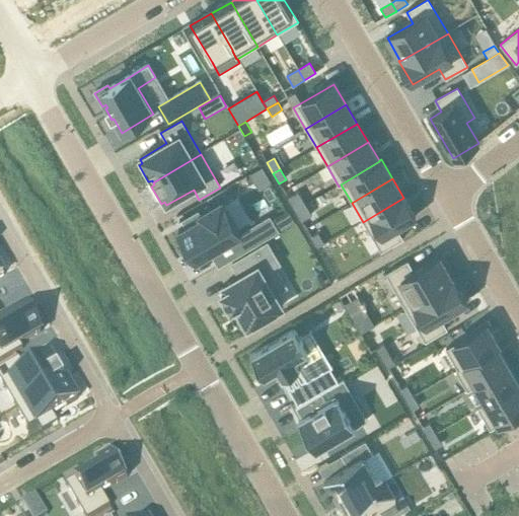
[(298,194),(288,200),(295,211),(305,205),(298,194)]
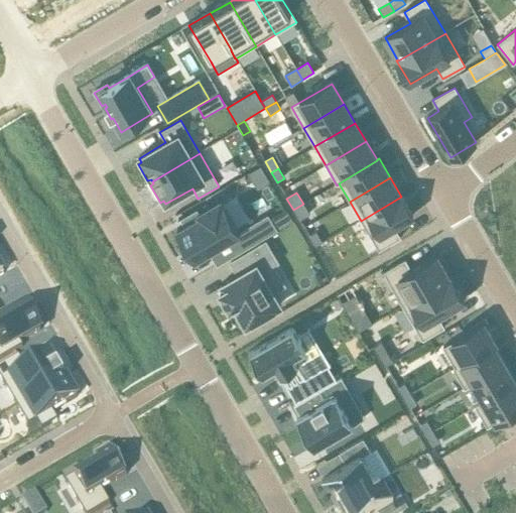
[(401,197),(361,221),(379,252),(401,239),(394,229),(413,218),(401,197)]
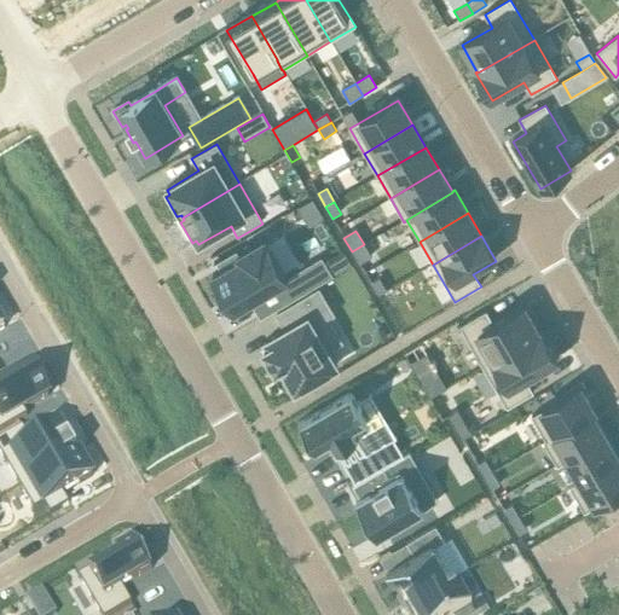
[(221,272),(213,277),(233,313),(250,303),(258,315),(260,320),(334,277),(322,259),(287,279),(265,241),(239,256),(237,251),(214,265),(214,266),(217,265),(221,272)]
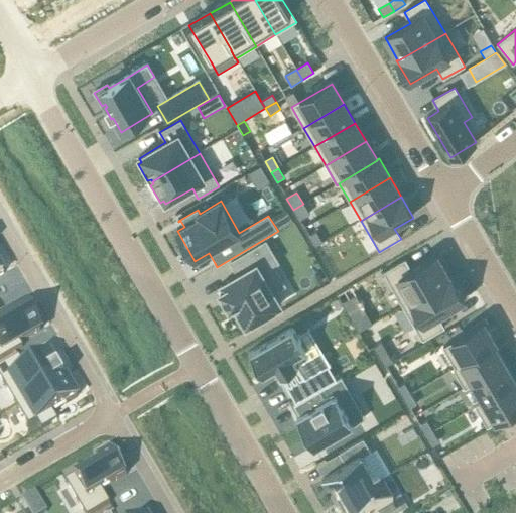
[(303,204),(293,210),(299,221),(309,215),(303,204)]
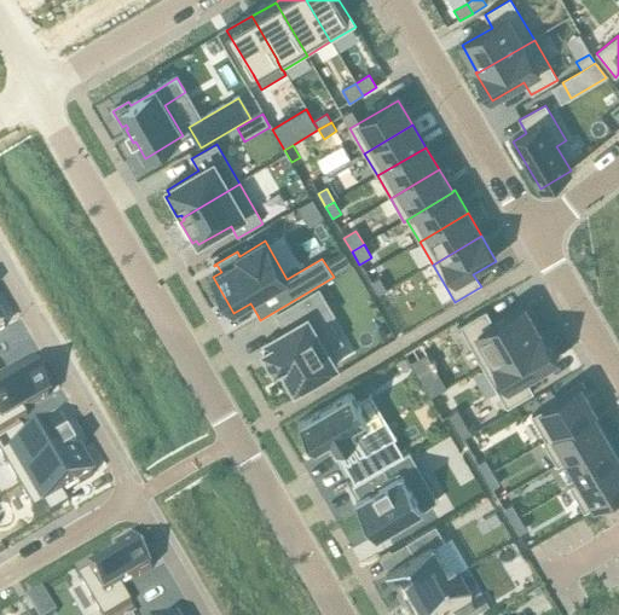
[(343,253),(325,264),(334,277),(352,266),(343,253)]
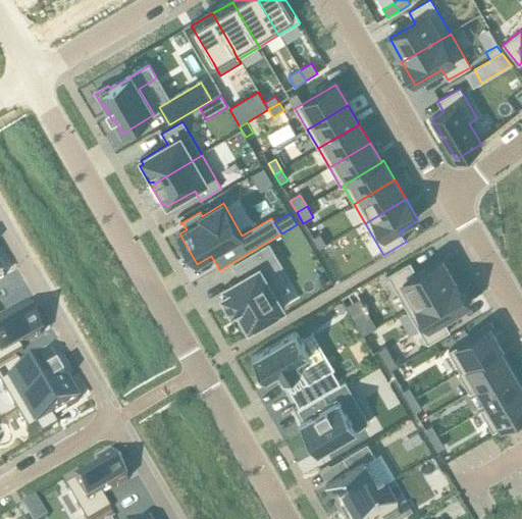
[(320,236),(313,240),(319,250),(326,246),(320,236)]
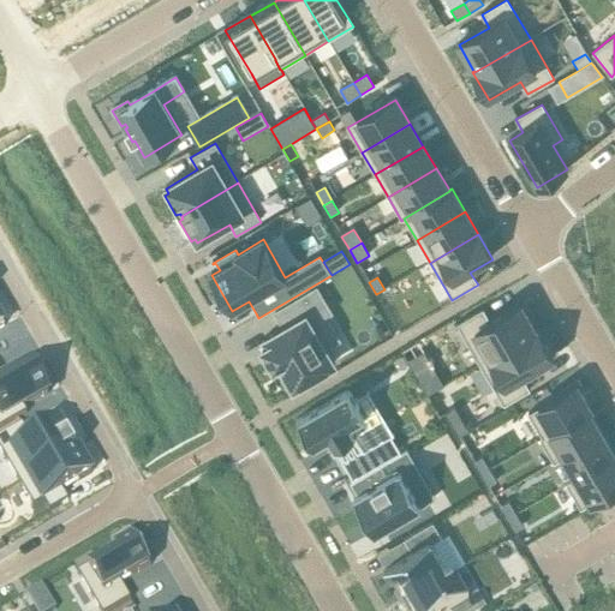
[(384,289),(376,294),(396,329),(413,321),(393,285),(392,286),(384,289)]
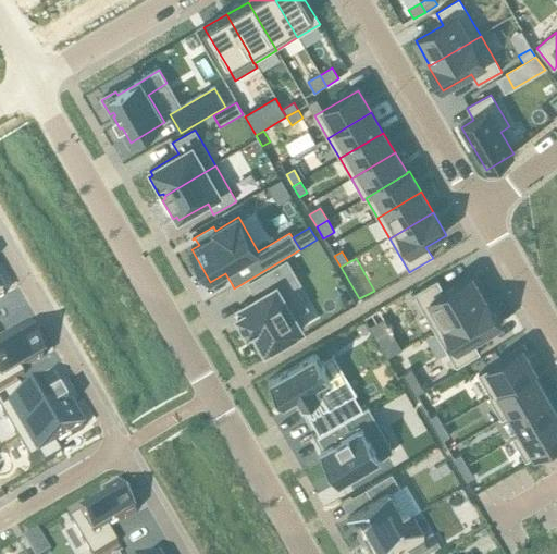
[(243,312),(237,316),(248,333),(252,331),(265,353),(304,331),(296,318),(282,295),(296,287),(300,285),(286,262),(249,284),(258,297),(239,308),(243,312)]
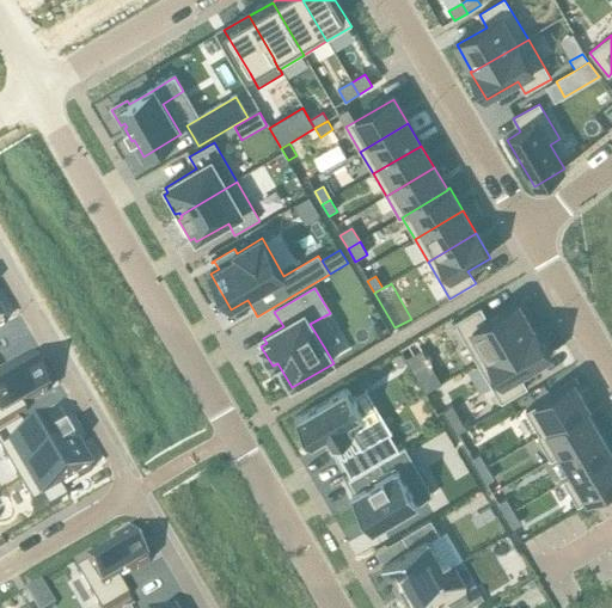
[(481,309),(454,324),(478,364),(533,331),(533,330),(518,305),(488,321),(481,309)]
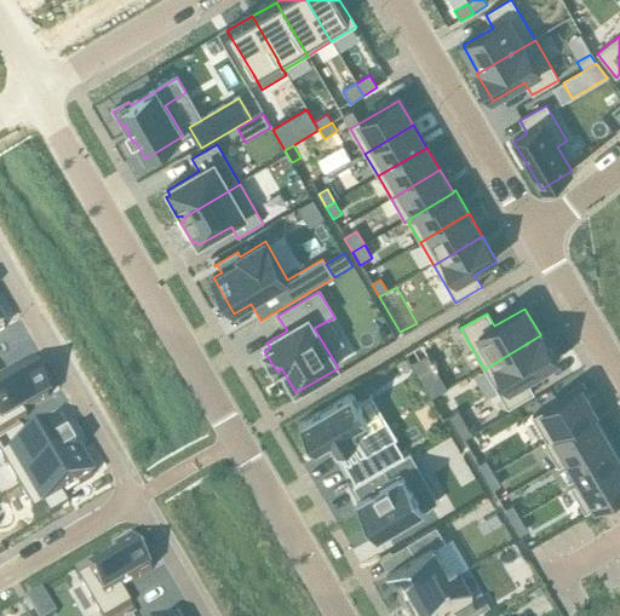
[(540,335),(484,369),(507,409),(534,393),(527,381),(558,362),(541,334),(540,334),(540,335)]
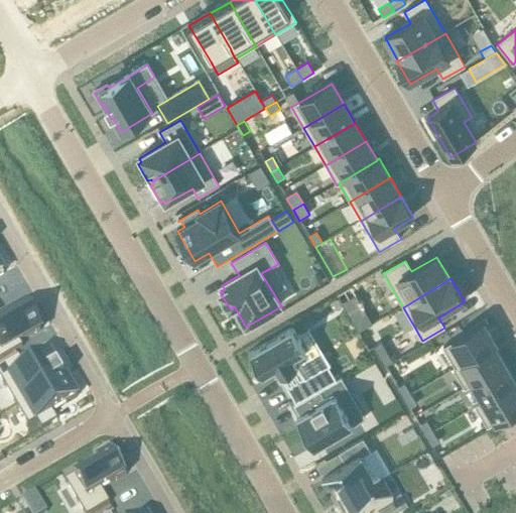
[(356,296),(343,305),(359,333),(373,325),(356,296)]
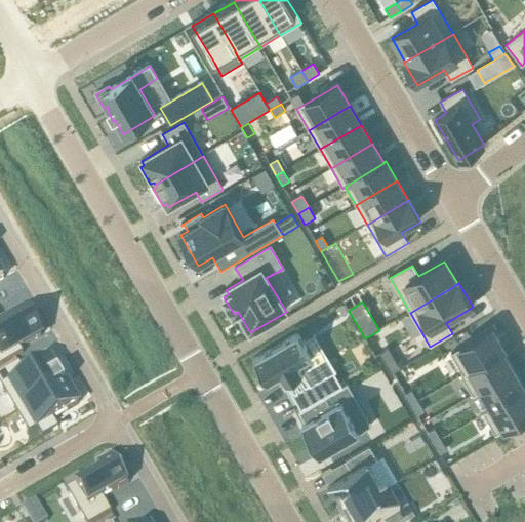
[(0,325),(0,370),(23,357),(19,352),(42,339),(27,315),(2,329),(0,325)]
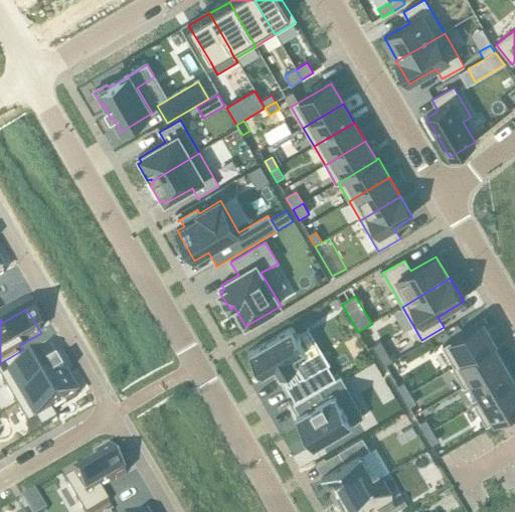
[(483,323),(443,347),(454,367),(455,368),(493,345),(493,346),(495,345),(483,323)]
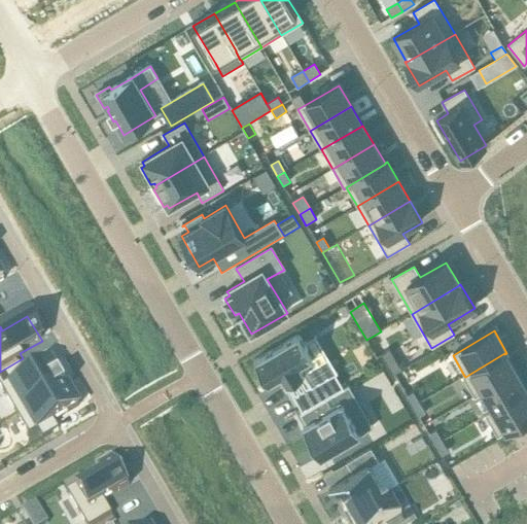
[(300,336),(254,361),(269,385),(281,377),(286,386),(305,376),(300,367),(313,359),(307,348),(308,347),(306,343),(304,344),(300,336)]
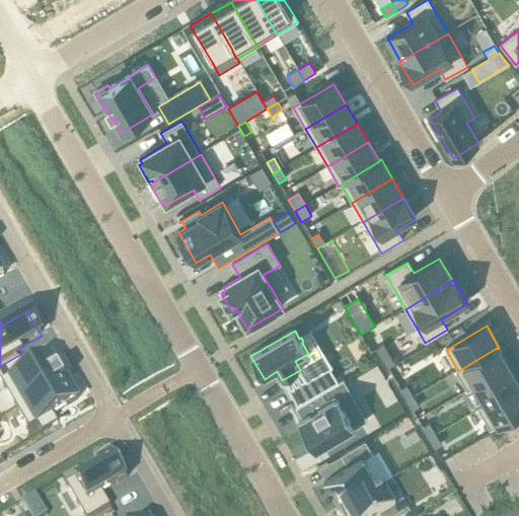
[(384,346),(376,351),(388,370),(396,366),(384,346)]
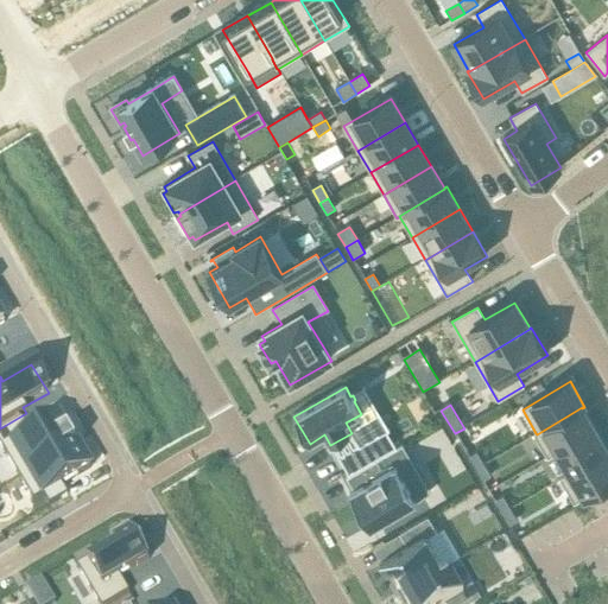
[(536,433),(533,434),(548,458),(557,452),(595,430),(582,408),(582,407),(537,434),(536,433)]
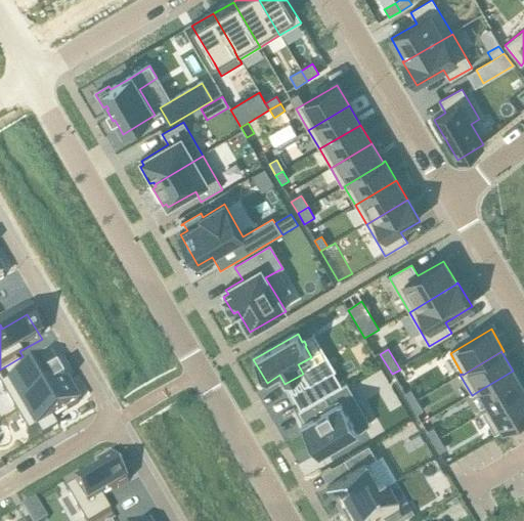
[(18,365),(0,377),(0,387),(16,416),(64,387),(51,364),(27,379),(18,365)]
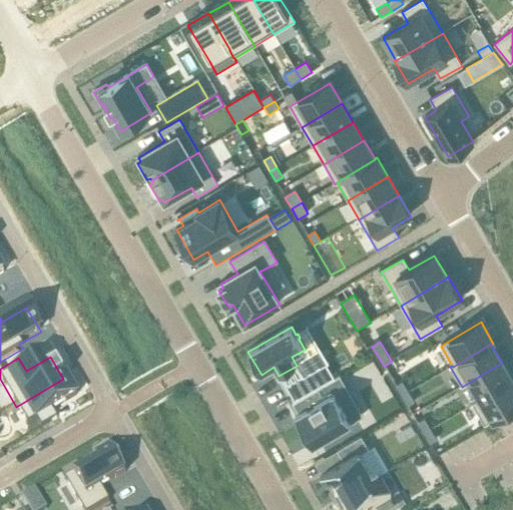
[(502,363),(470,382),(480,399),(481,400),(512,381),(502,363)]
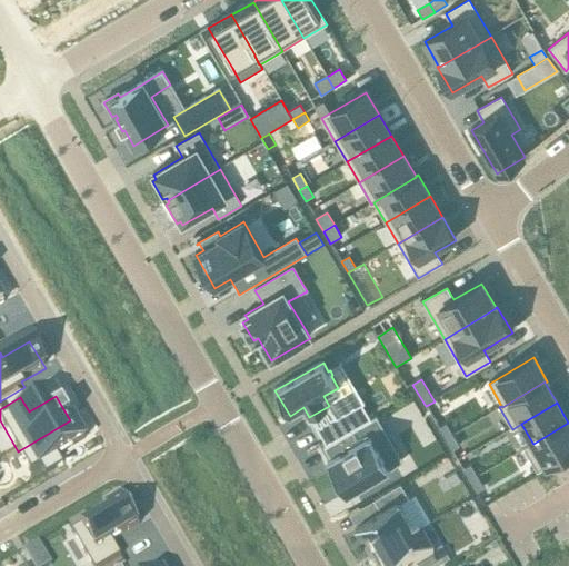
[(361,405),(317,430),(327,446),(370,420),(361,405)]
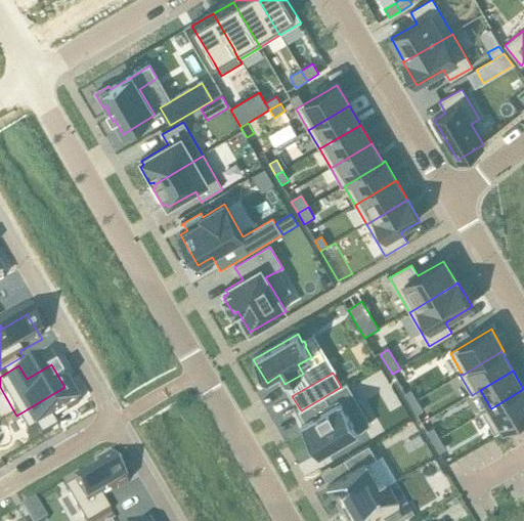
[(347,384),(298,411),(304,423),(301,425),(319,457),(372,426),(347,384)]
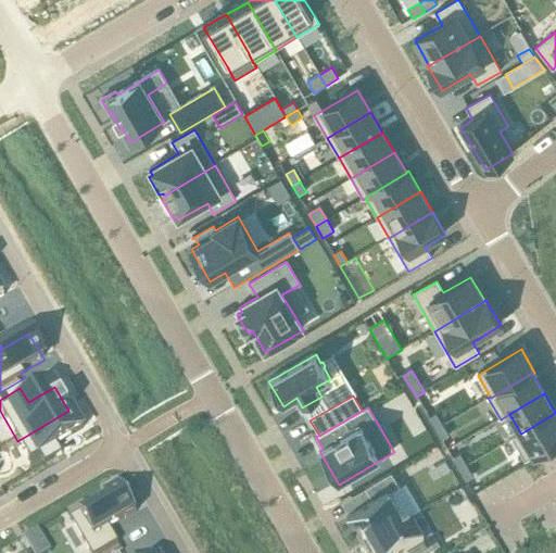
[(68,411),(17,441),(30,462),(30,463),(39,457),(45,467),(62,457),(57,448),(83,432),(68,411)]
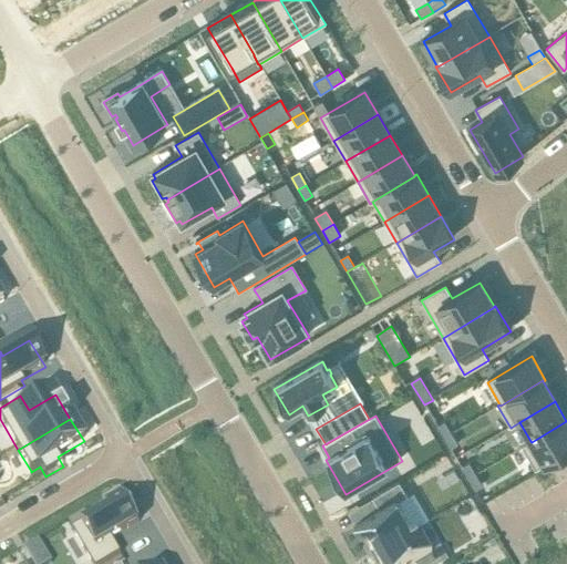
[(531,441),(522,447),(536,471),(566,451),(566,421),(532,442),(531,441)]
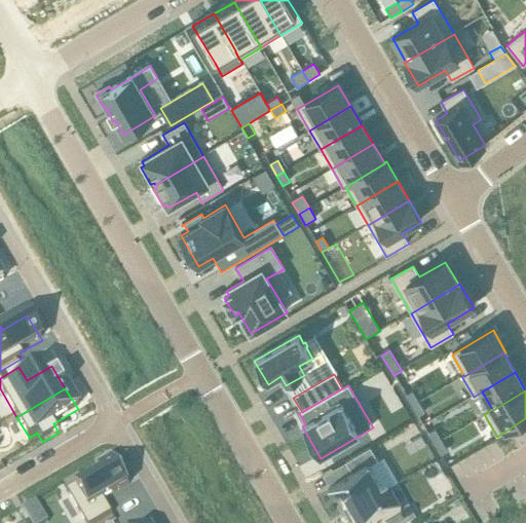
[(412,391),(405,396),(412,407),(419,403),(412,391)]
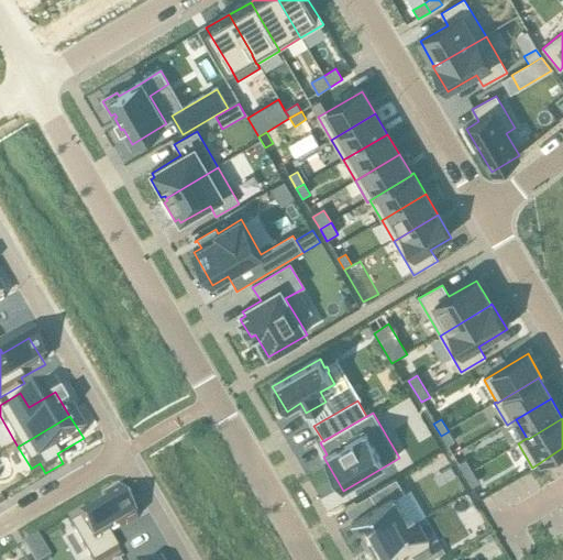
[(449,431),(441,436),(448,447),(455,442),(449,431)]
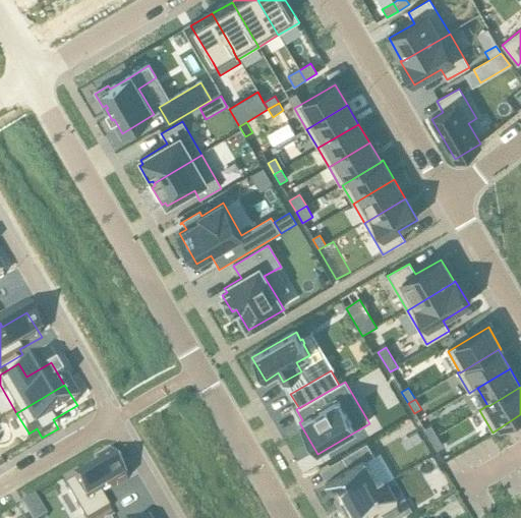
[(430,425),(423,429),(430,441),(438,437),(430,425)]
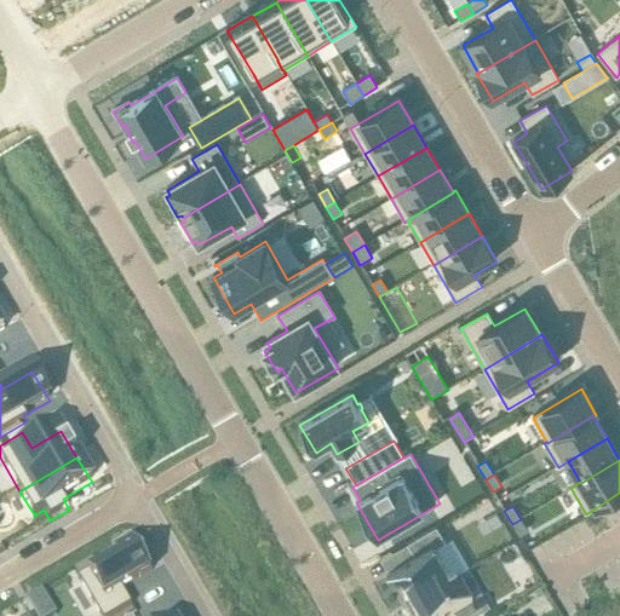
[(497,514),(487,520),(492,530),(503,524),(497,514)]
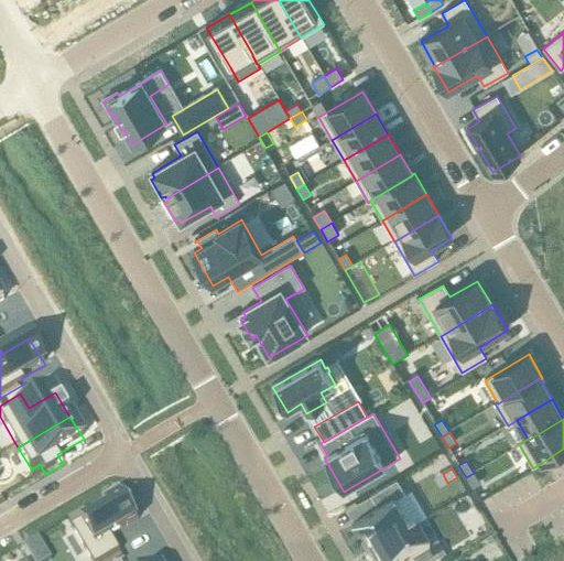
[(474,473),(466,477),(473,488),(480,484),(474,473)]
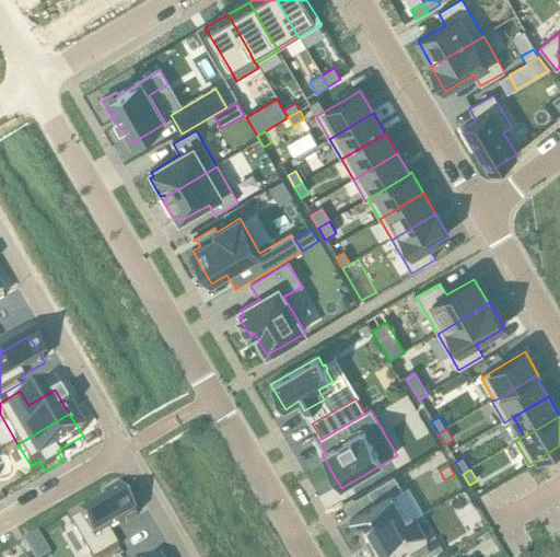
[(375,505),(350,519),(368,549),(409,524),(393,497),(403,491),(394,477),(369,492),(375,505)]
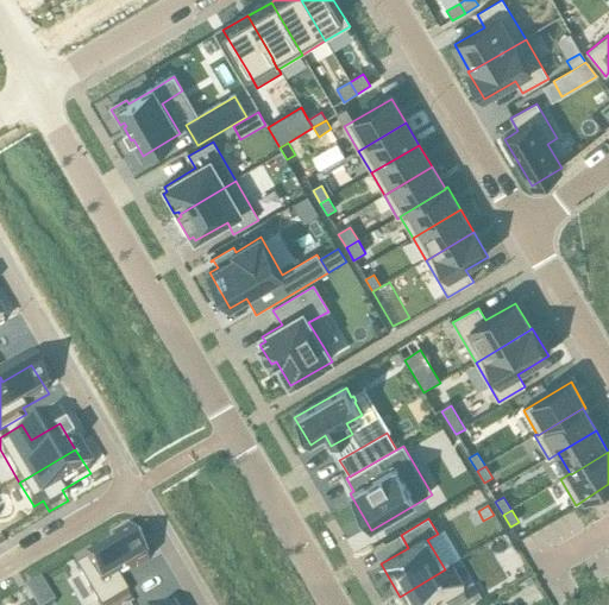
[(90,554),(73,565),(95,604),(119,604),(130,599),(120,581),(149,565),(130,531),(111,542),(115,550),(95,562),(90,554)]
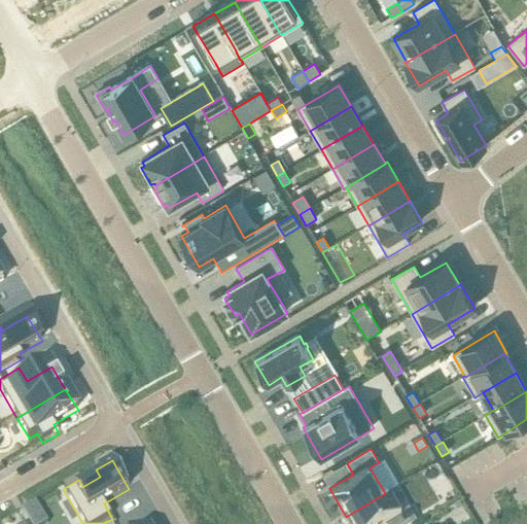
[(347,519),(344,521),(345,523),(414,523),(410,514),(400,520),(385,493),(346,517),(347,519)]
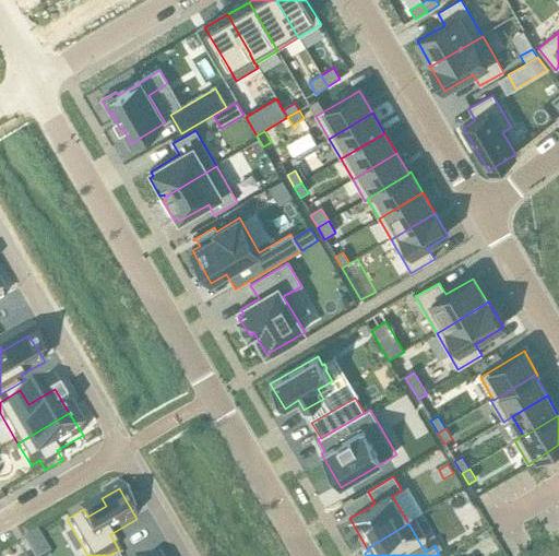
[(38,535),(24,543),(31,555),(50,555),(38,535)]
